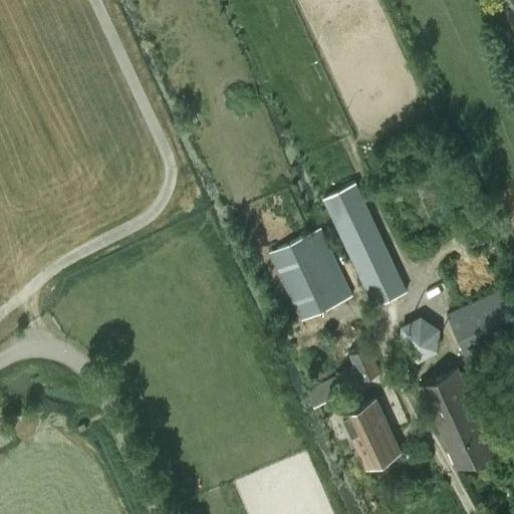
[(405,172),(391,178),(395,187),(410,180),(405,172)]
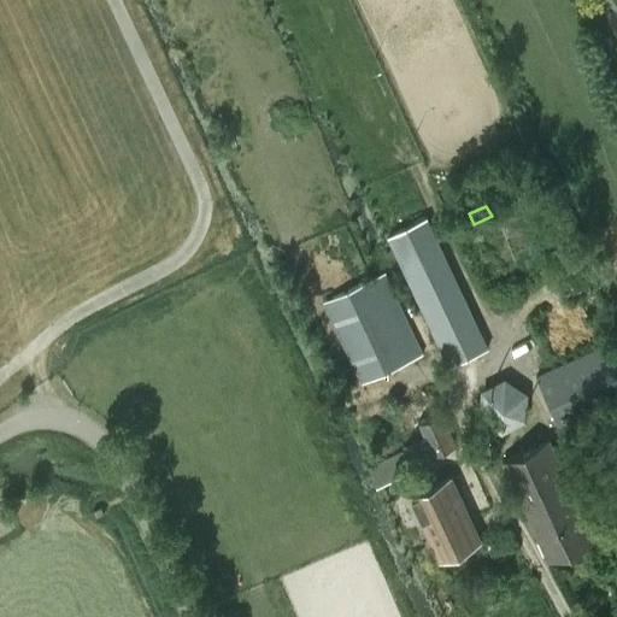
[(388,235),(450,365),(487,347),(425,218),(388,235)]
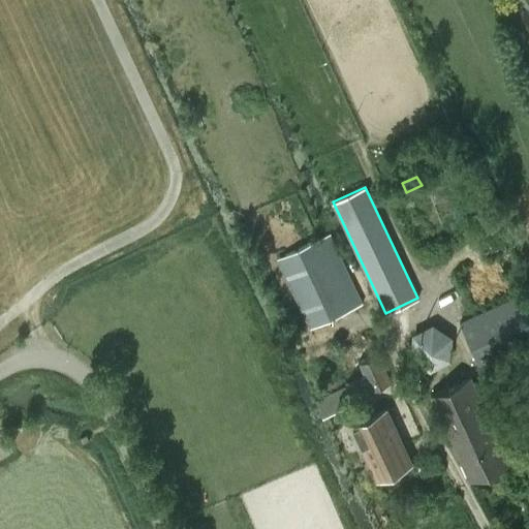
[(280,257),(312,327),(363,303),(331,234),(280,257)]
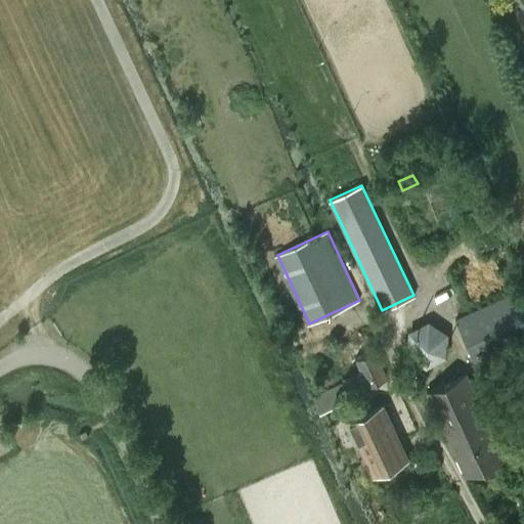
[(456,319),(479,368),(523,347),(523,290),(523,289),(456,319)]
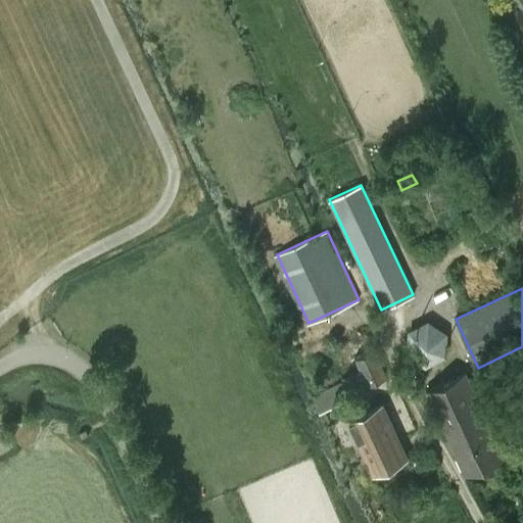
[(409,330),(408,352),(427,365),(446,354),(447,332),(429,320),(409,330)]
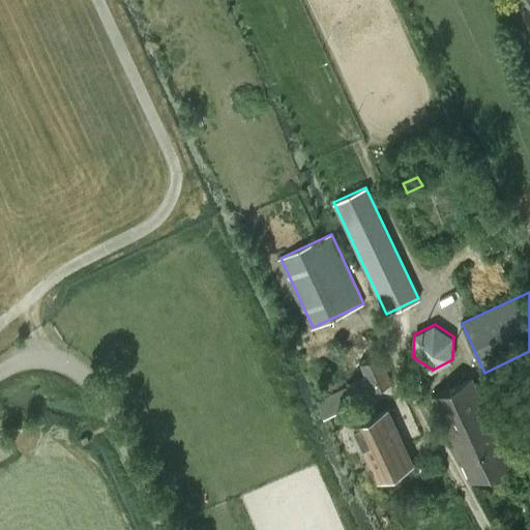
[(391,381),(379,353),(359,362),(372,390),(391,381)]
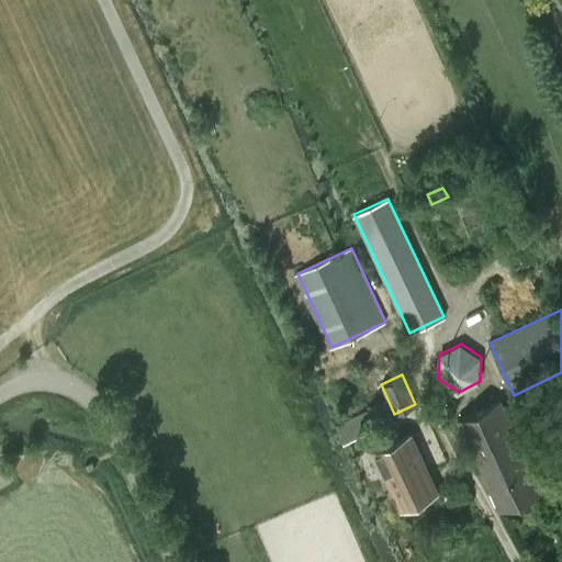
[(499,401),(458,420),(498,508),(540,489),(525,456),(542,448),(535,430),(517,439),(499,401)]
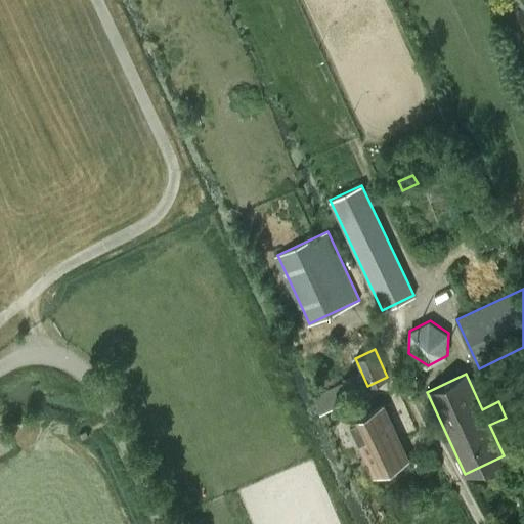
[(314,396),(312,397),(319,413),(321,412),(353,397),(351,393),(346,382),(314,396)]
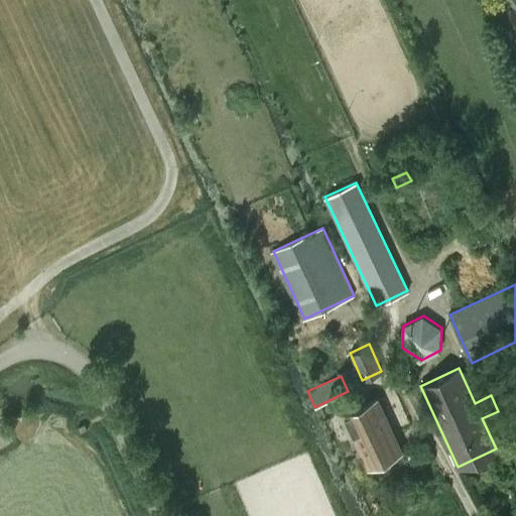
[(343,413),(368,468),(402,452),(377,397),(343,413)]
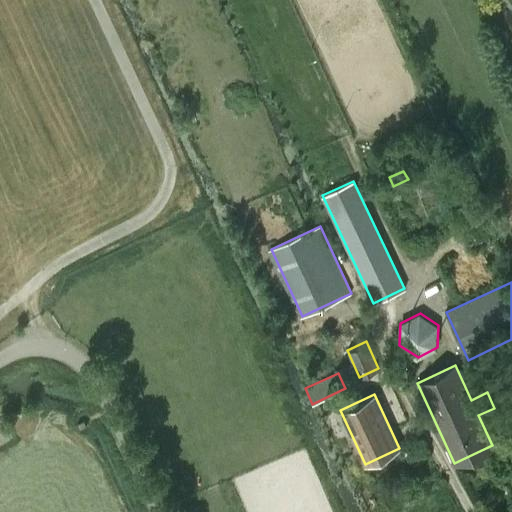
[(77,423),(79,428),(86,425),(84,420),(77,423)]
